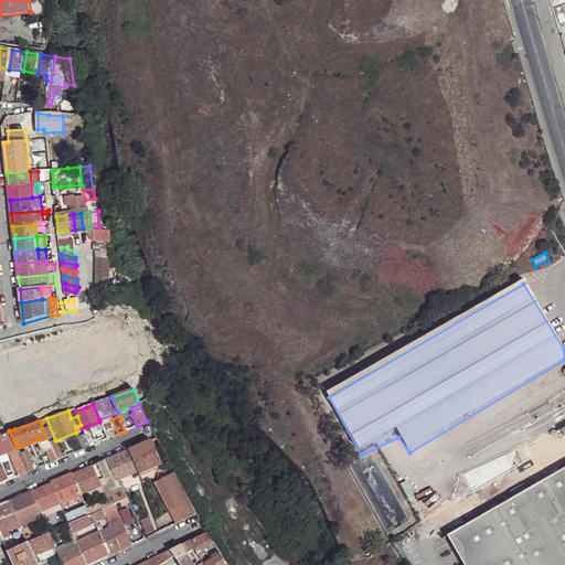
[(99,422),(87,427),(89,433),(92,432),(102,427),(99,422)]
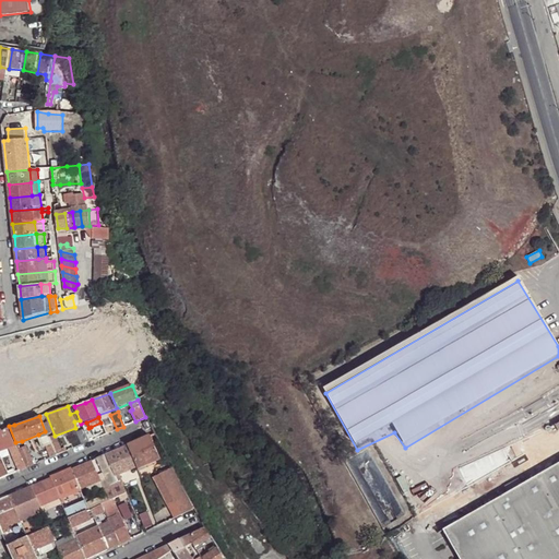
[(110,425),(103,428),(106,435),(114,431),(110,425)]
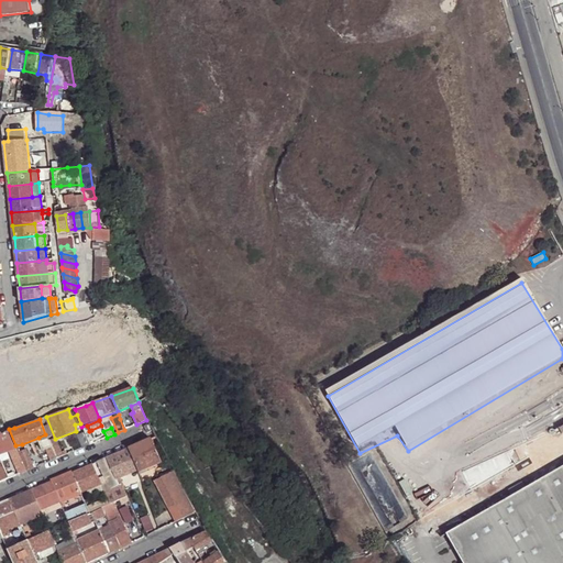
[(3,432),(0,432),(0,453),(17,449),(15,445),(9,429),(3,432)]
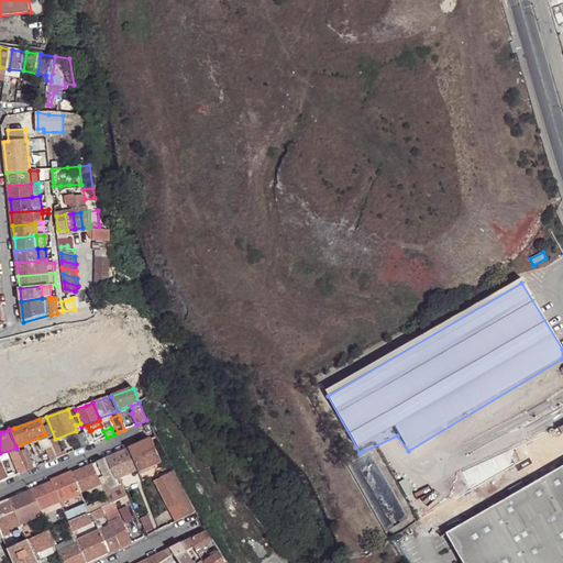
[(89,431),(84,432),(89,444),(97,442),(91,430),(89,431)]
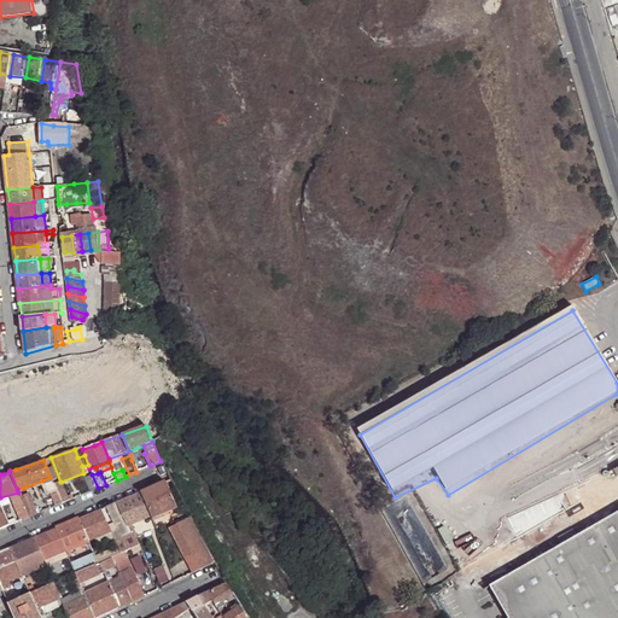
[(105,476),(109,484),(117,481),(114,473),(105,476)]
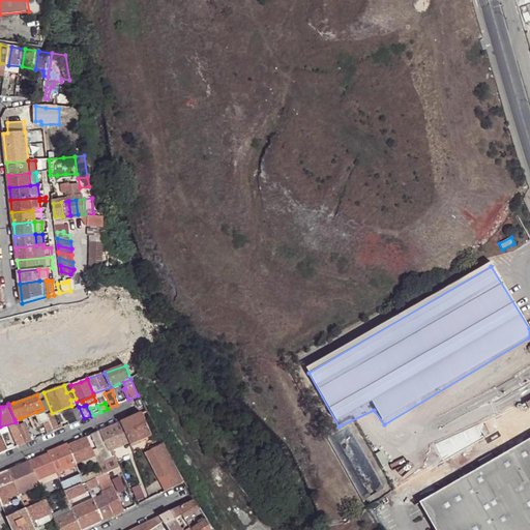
[(84,418),(79,407),(71,410),(76,421),(84,418)]
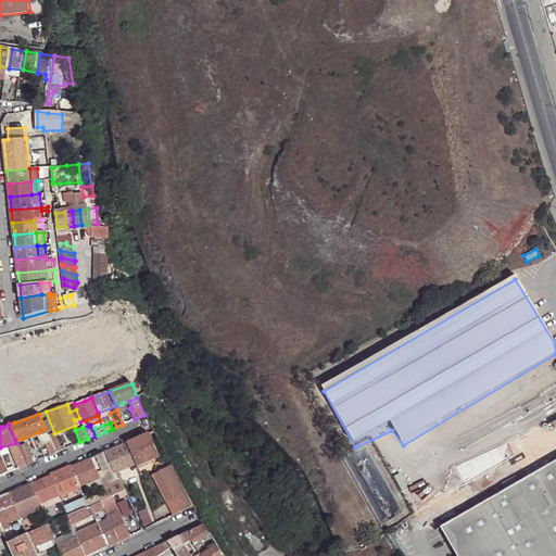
[(45,429),(38,432),(42,443),(50,441),(48,436),(45,429)]
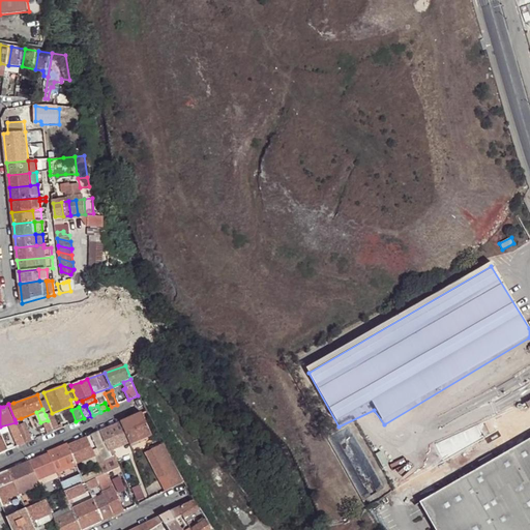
[(152,433),(143,412),(121,421),(129,441),(129,443),(152,433)]
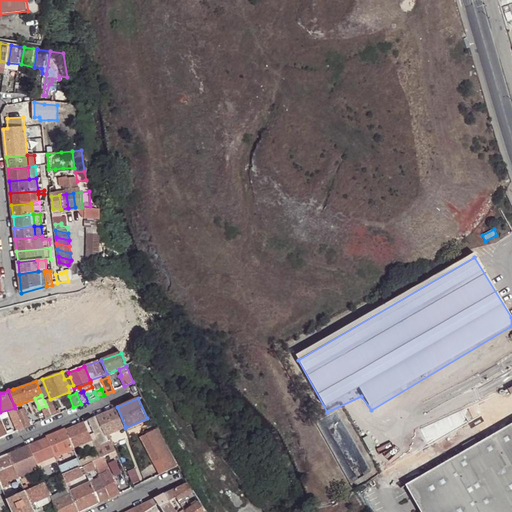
[(50,399),(44,401),(46,406),(51,417),(56,415),(50,399)]
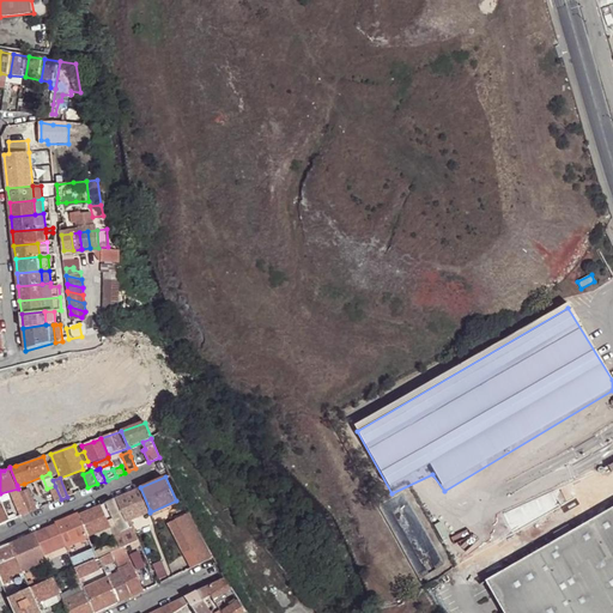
[(183,498),(176,484),(173,486),(180,501),(183,498)]
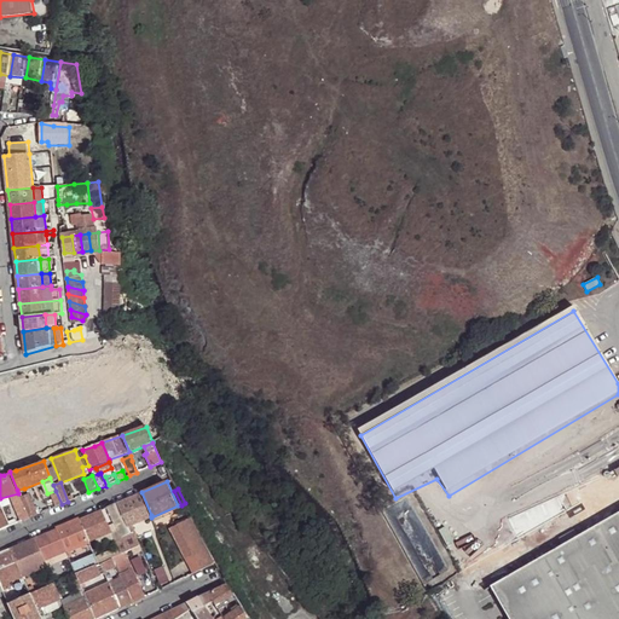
[(47,493),(53,508),(62,504),(56,491),(47,493)]
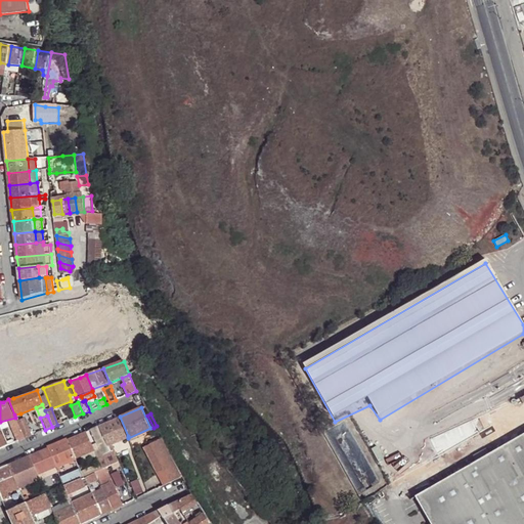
[(128,436),(120,417),(100,425),(108,444),(128,436)]
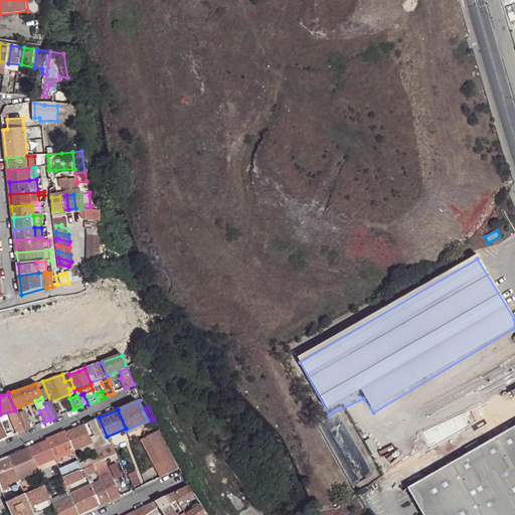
[(22,411),(17,413),(17,415),(24,432),(31,427),(24,411),(22,411)]
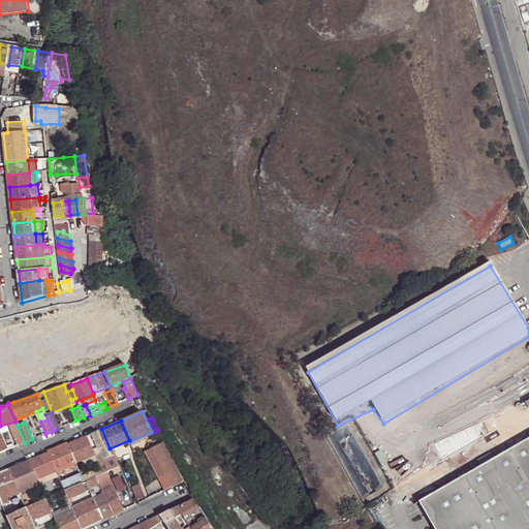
[(13,429),(20,444),(25,443),(18,427),(13,429)]
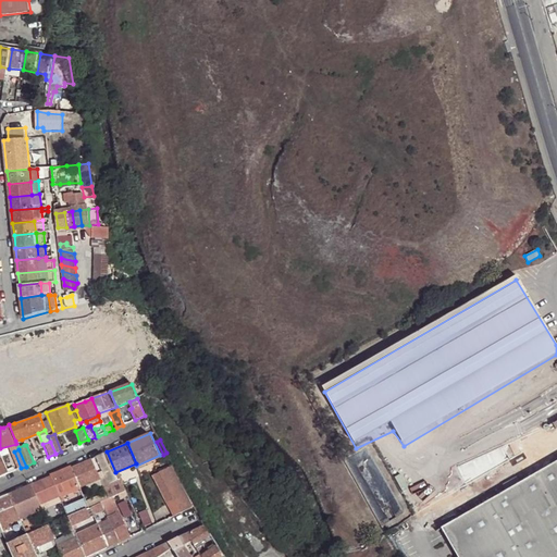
[(109,483),(118,479),(115,472),(107,452),(97,456),(108,480),(109,483)]
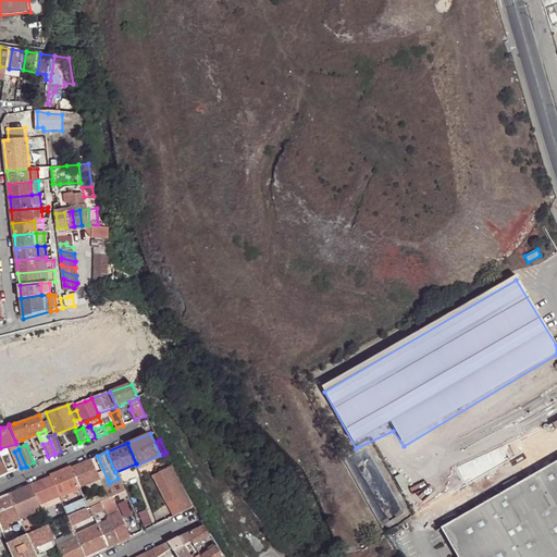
[(79,486),(99,479),(90,458),(71,467),(79,486)]
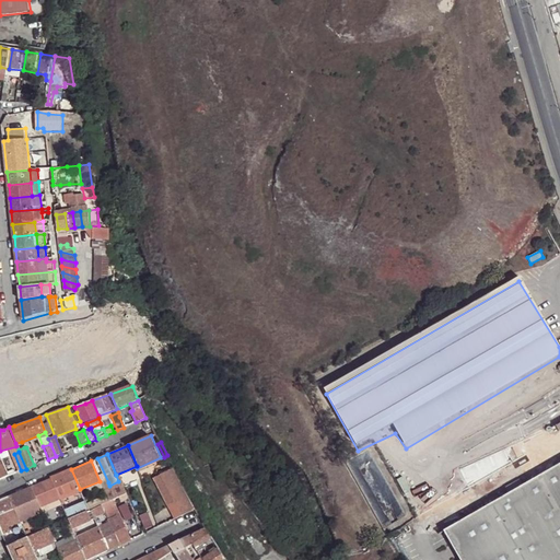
[(170,461),(166,463),(156,467),(160,475),(174,468),(170,461)]
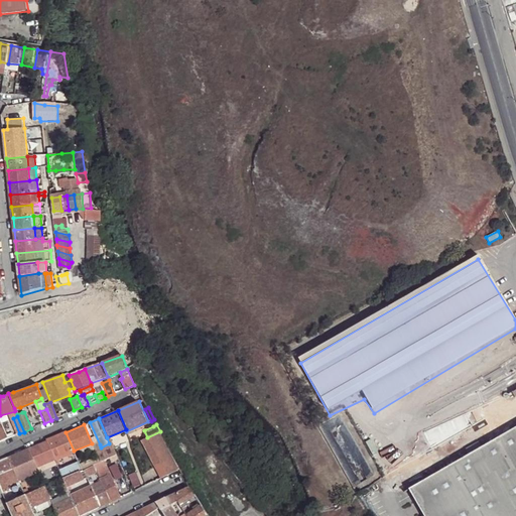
[(515,515),(515,426),(408,488),(424,515),(515,515)]
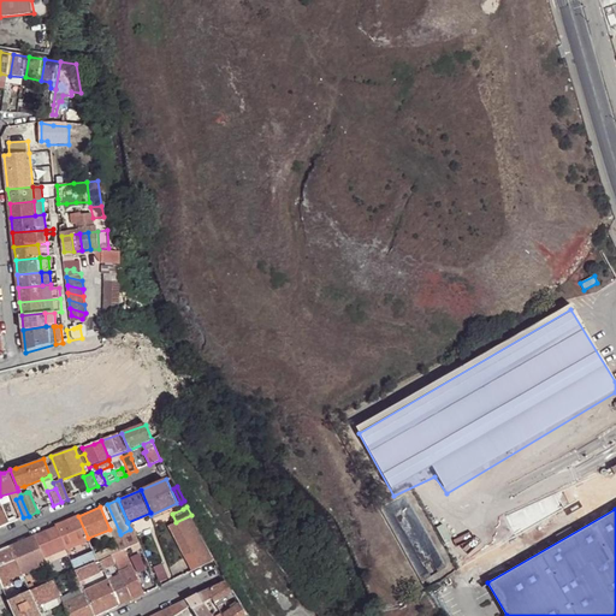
[(191,515),(176,522),(172,523),(177,532),(195,522),(191,515)]
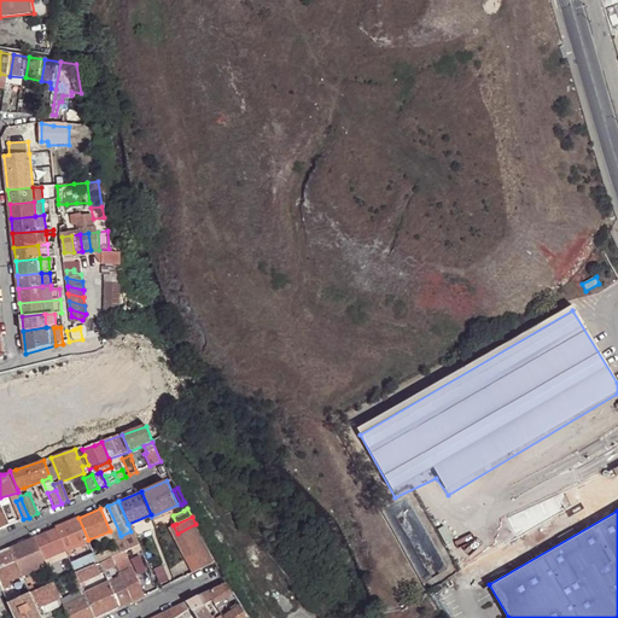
[(65,549),(88,540),(79,518),(57,526),(65,549)]
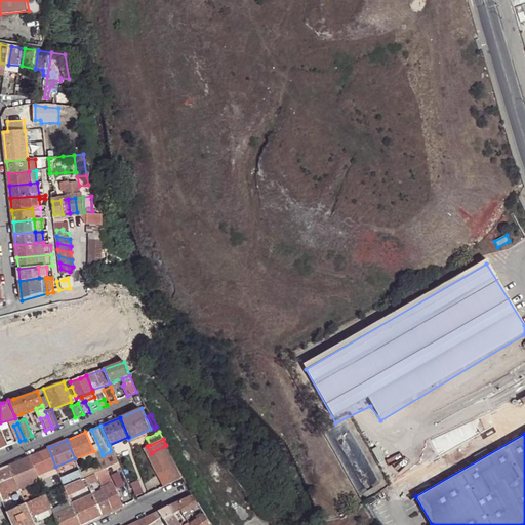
[(171,454),(166,445),(151,453),(149,454),(153,463),(171,454)]
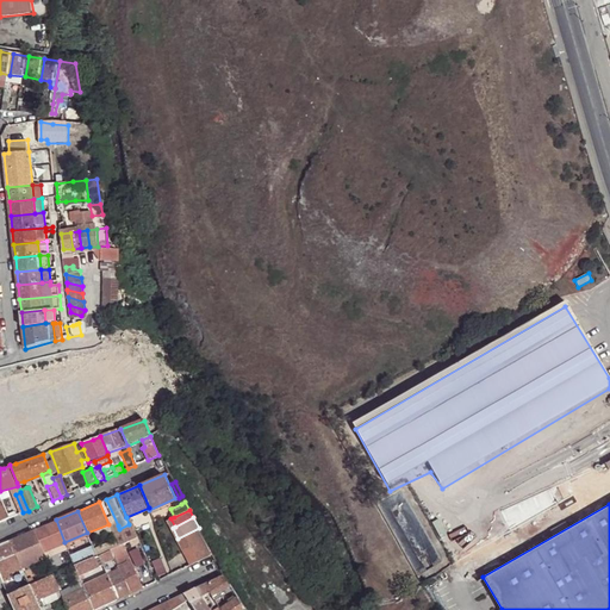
[(62,543),(64,542),(56,520),(35,529),(43,552),(47,549),(62,543)]
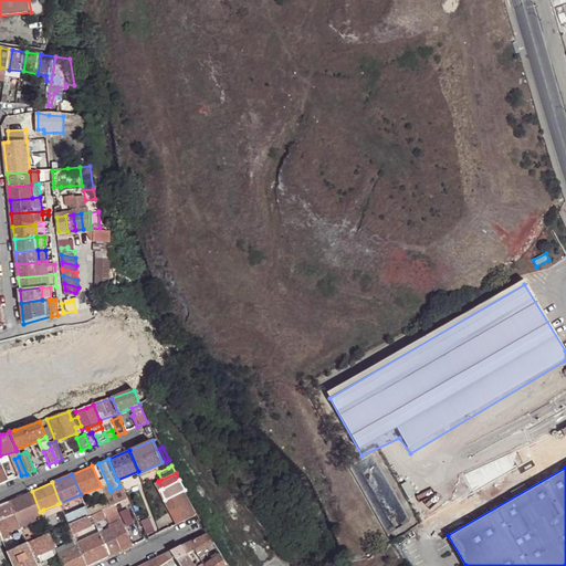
[(83,500),(103,491),(101,486),(81,494),(83,500)]
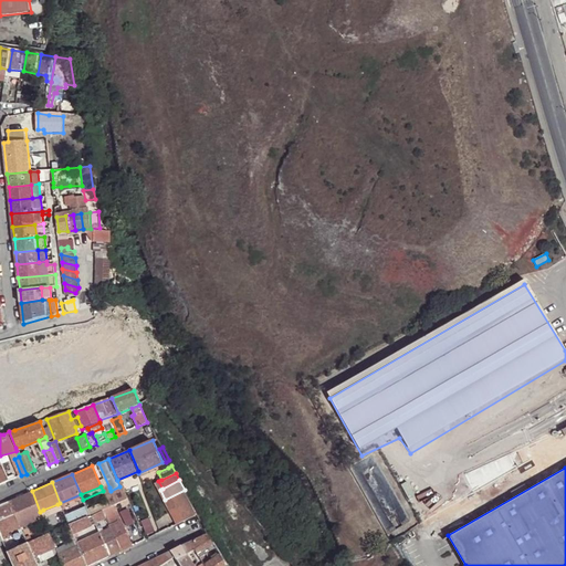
[(105,495),(107,501),(109,505),(127,498),(126,495),(124,490),(105,495)]
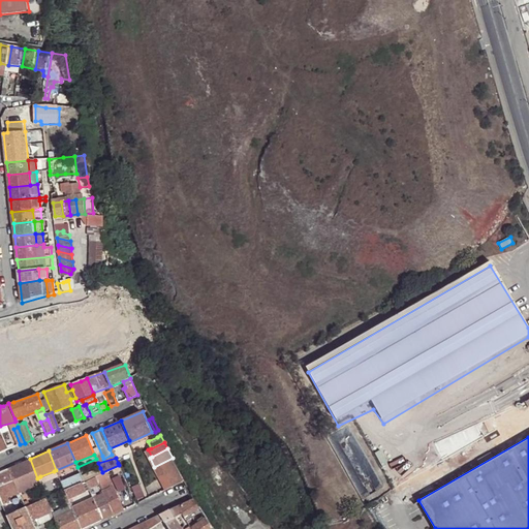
[(157,477),(178,468),(173,458),(154,467),(152,467),(157,477)]
